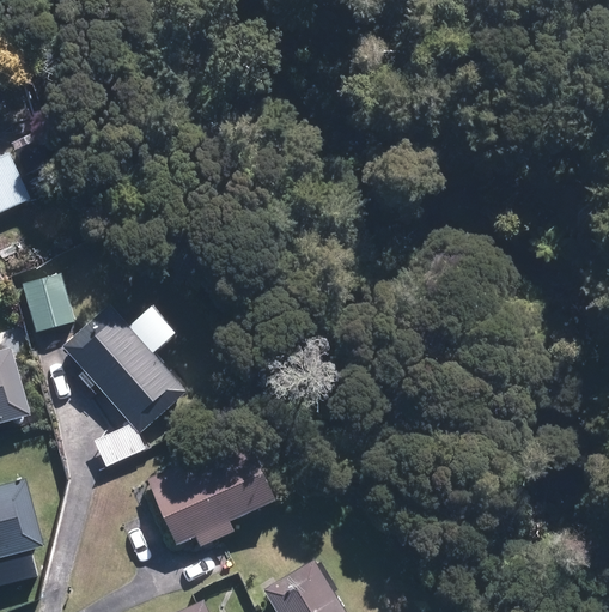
[(0,211),(30,199),(10,151),(0,155),(0,211)]
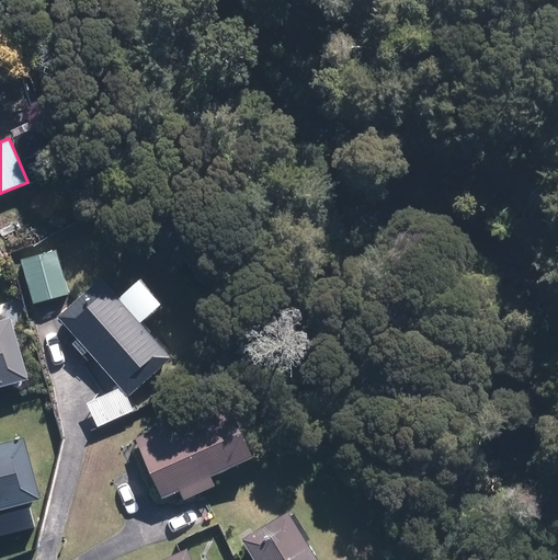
[(55,249),(20,258),(31,304),(66,296),(55,249)]
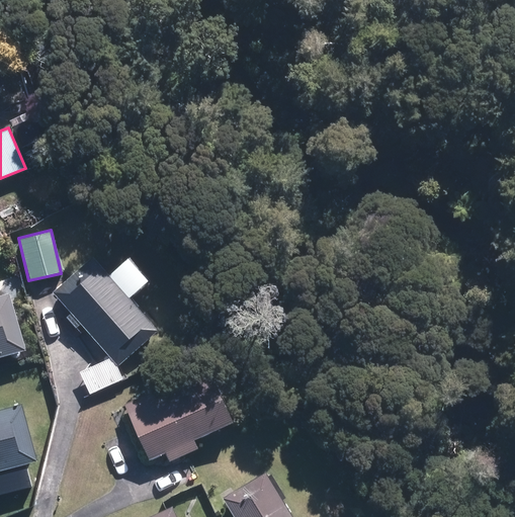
[(108,356),(117,367),(159,332),(131,299),(154,280),(132,254),(109,273),(96,256),(53,291),(70,313),(65,317),(75,329),(81,324),(108,356)]
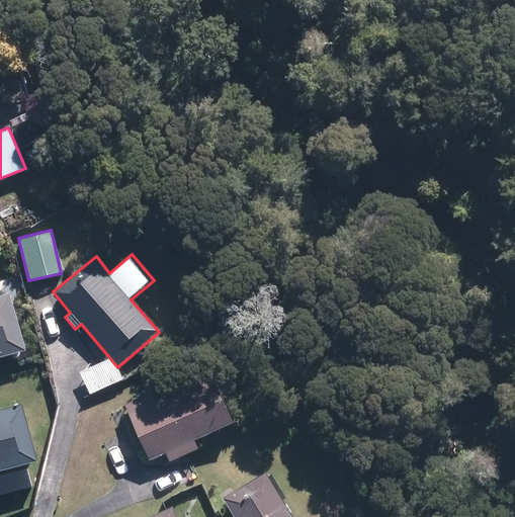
[(14,294),(0,297),(0,358),(28,352),(14,294)]
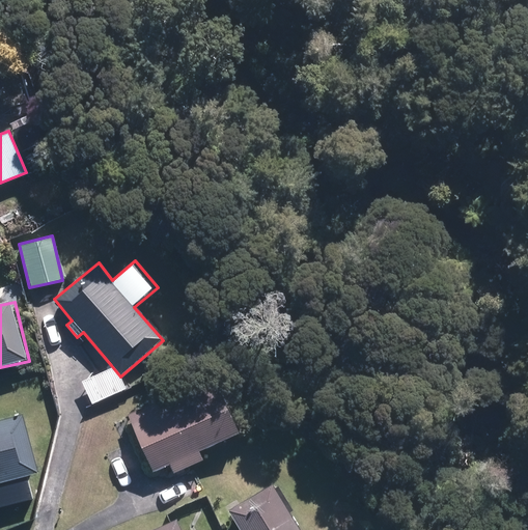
[(120,377),(111,365),(82,381),(93,406),(127,388),(120,377)]
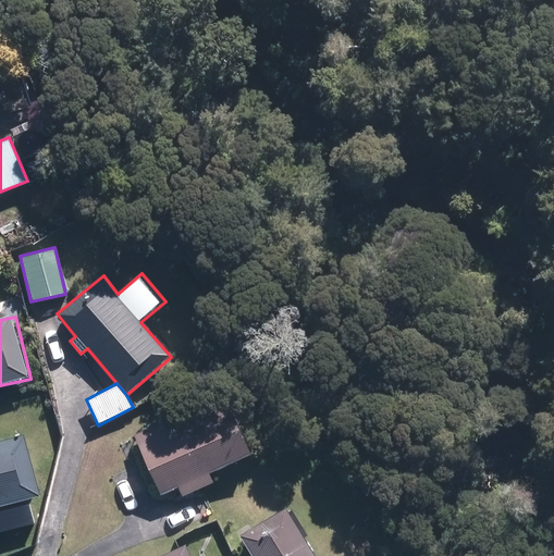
[(160,496),(180,487),(183,496),(214,482),(210,473),(258,452),(230,388),(132,433),(160,496)]
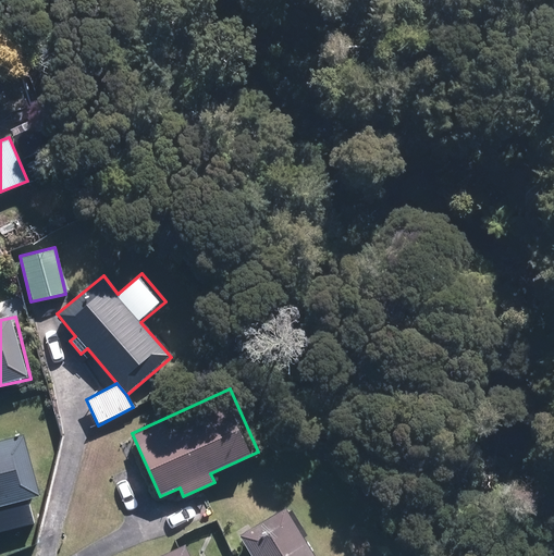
[(0,507),(27,502),(40,498),(24,435),(0,441),(0,507)]
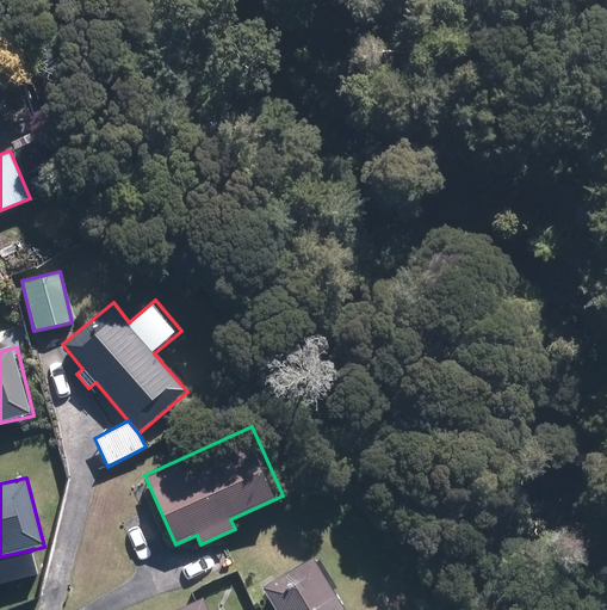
[(30,550),(0,556),(0,584),(36,575),(30,550)]
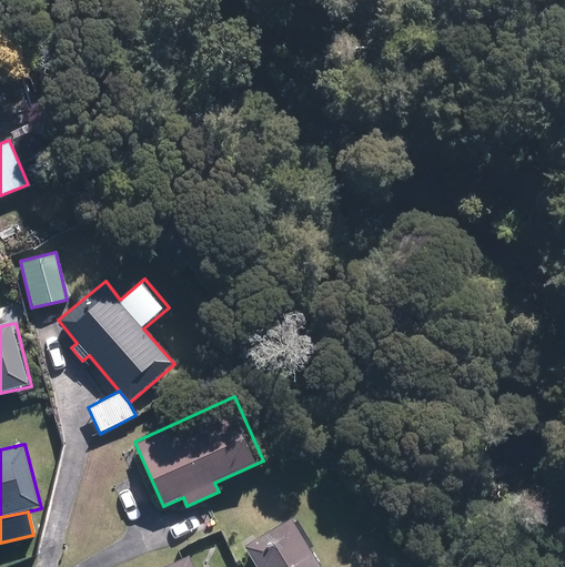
[(246,546),(256,566),(320,566),(295,520),(246,546)]
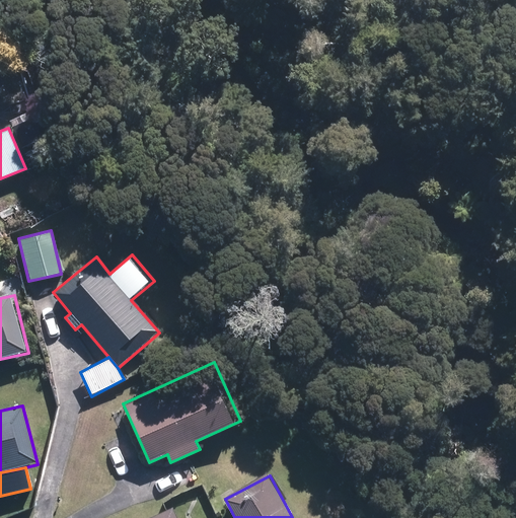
[(178,517),(174,509),(153,517),(178,517)]
